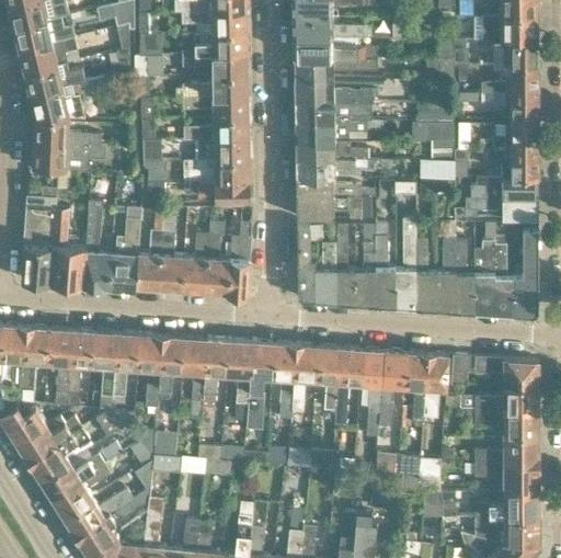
[(64,0),(29,0),(9,6),(13,26),(58,16),(68,14),(64,0)]
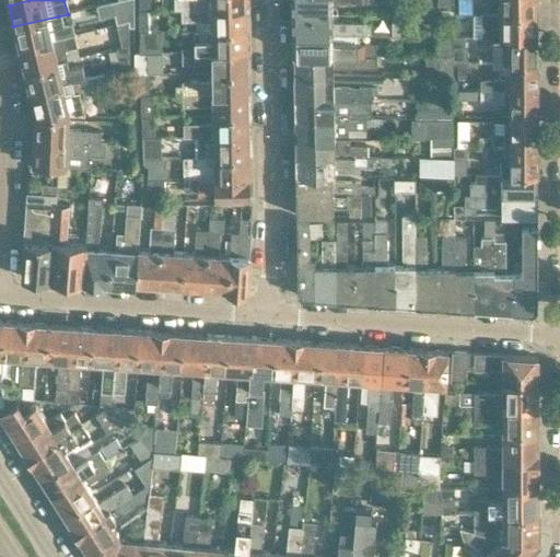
[(132,0),(126,0),(118,2),(112,3),(117,26),(133,22),(132,0)]
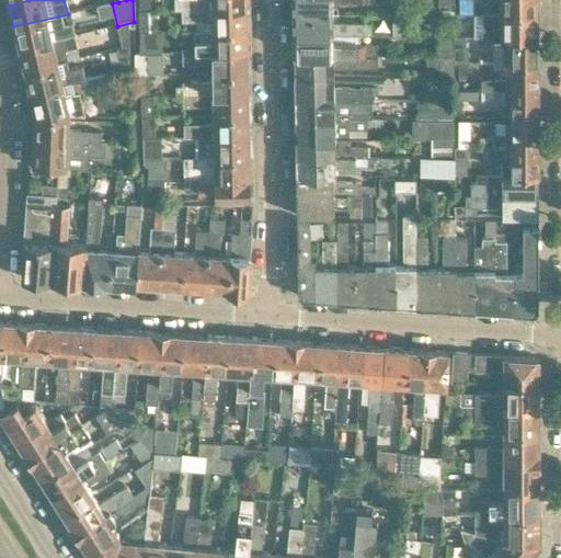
[(150,0),(138,0),(139,12),(151,12),(150,0)]
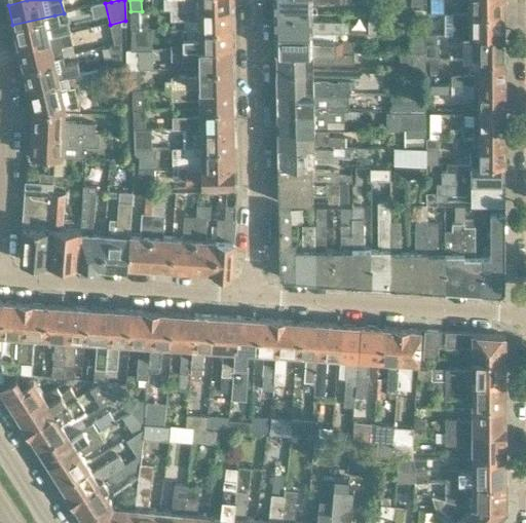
[(161,0),(162,0),(161,10),(171,10),(230,9),(230,3),(233,2),(232,0),(161,0)]
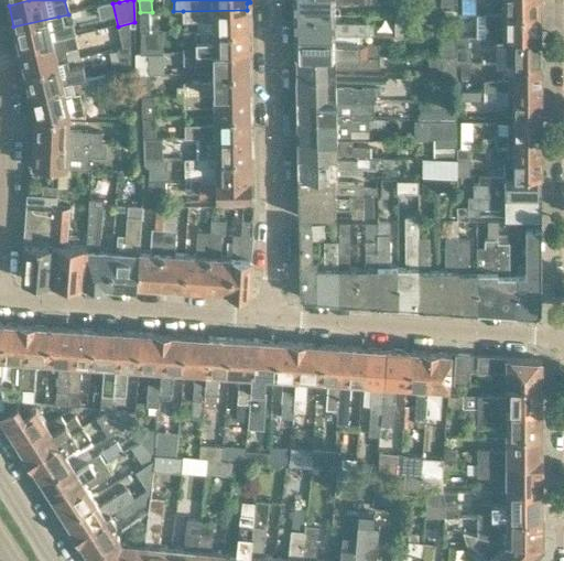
[(369,0),(293,0),(294,15),(335,15),(335,4),(370,4),(369,0)]
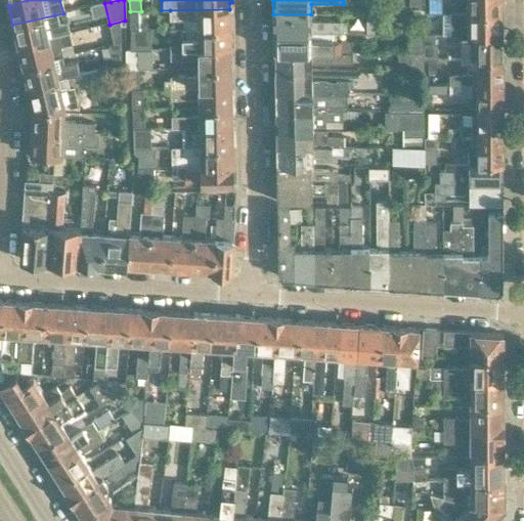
[(365,0),(365,14),(381,15),(380,0),(365,0)]
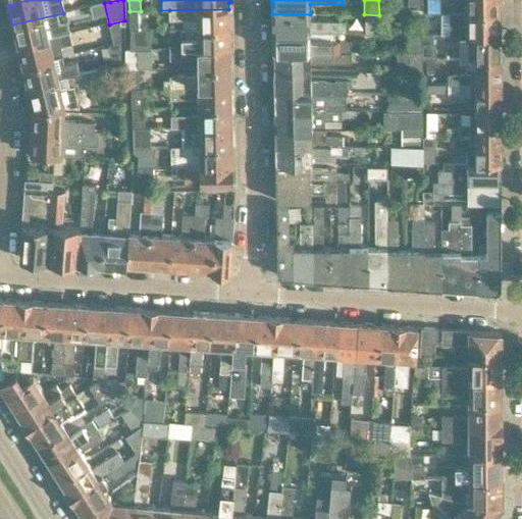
[(419,0),(406,0),(407,11),(420,11),(419,0)]
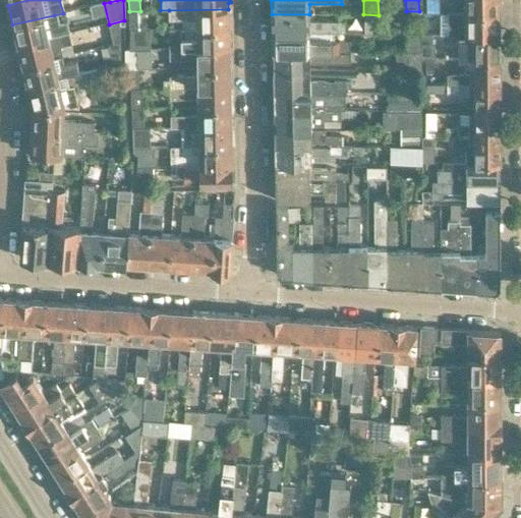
[(499,15),(499,0),(458,0),(458,5),(464,5),(464,14),(499,15)]
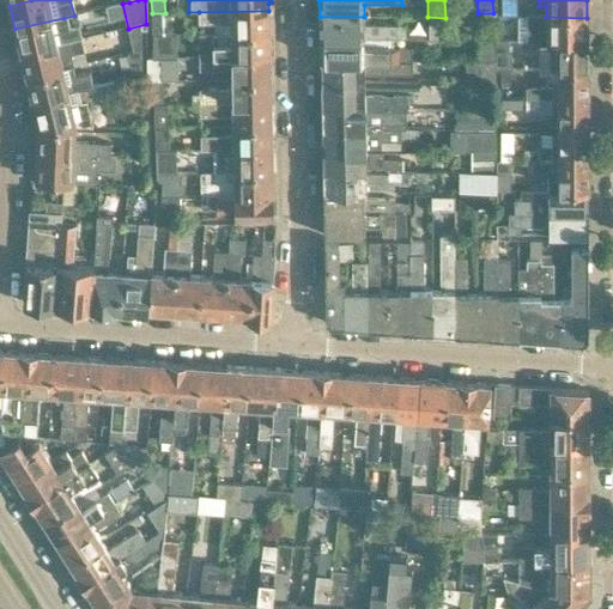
[(268,11),(199,12),(199,26),(214,26),(216,35),(231,35),(272,35),(272,20),(269,20),(268,11)]
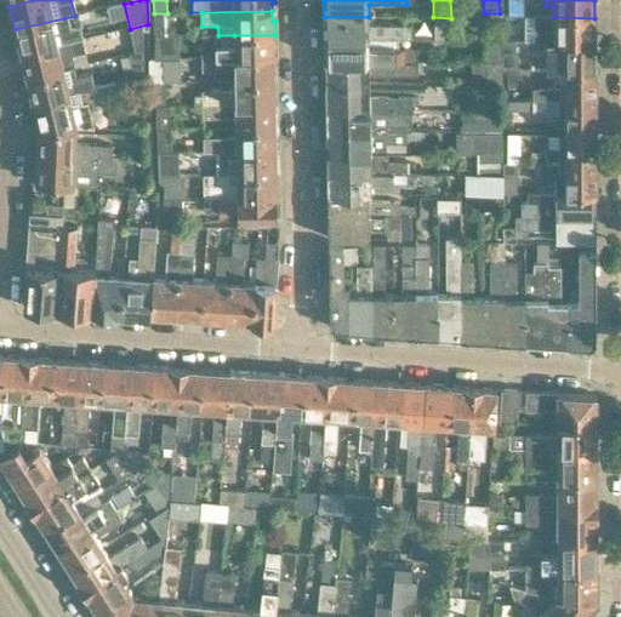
[(167,13),(154,13),(154,35),(167,35),(167,13)]
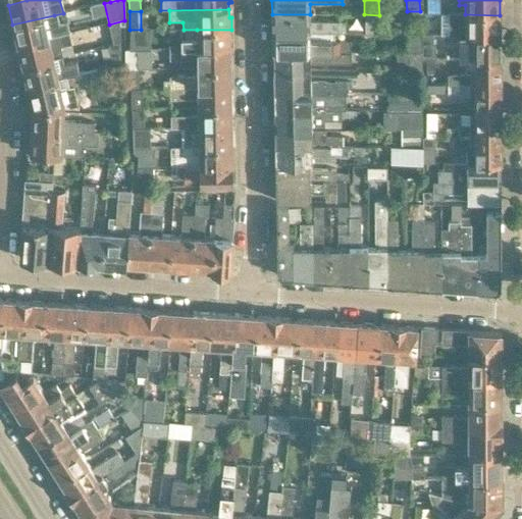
[(310,14),(272,14),(272,34),(334,35),(347,36),(347,22),(310,22),(310,14)]
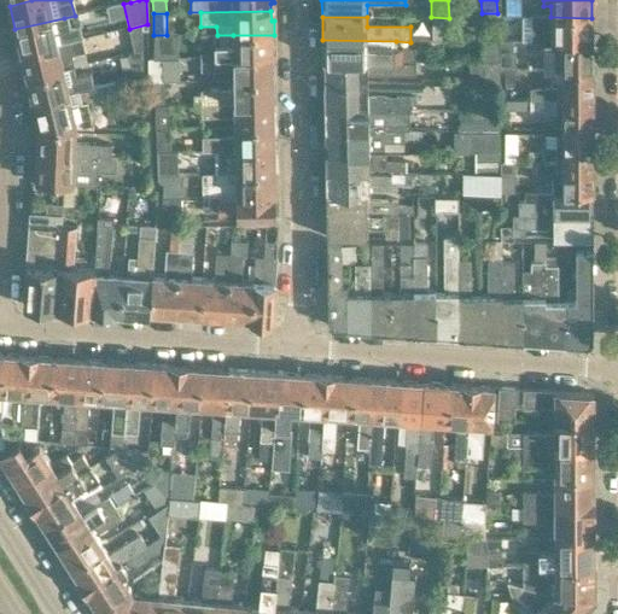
[(449,42),(449,18),(431,17),(431,42),(449,42)]
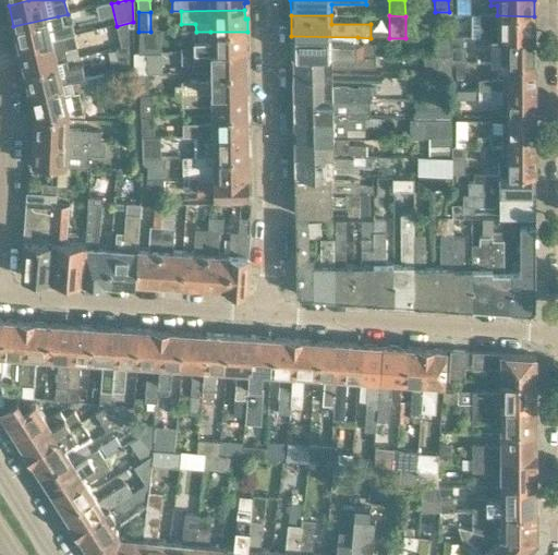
[(534,39),(534,16),(497,15),(480,15),(480,38),(488,38),(502,38),(534,39)]
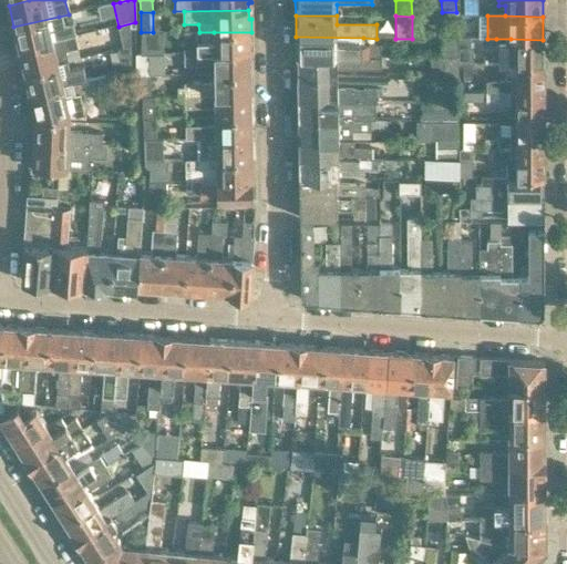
[(59,17),(13,27),(19,50),(74,37),(72,26),(62,28),(59,17)]
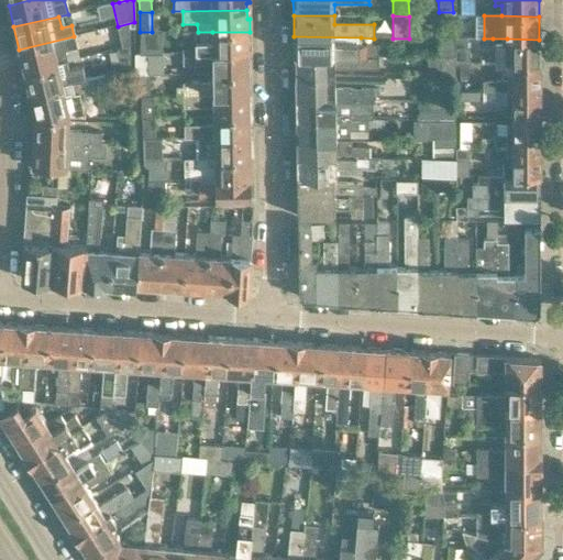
[(130,47),(130,31),(134,31),(134,22),(118,26),(123,48),(130,47)]
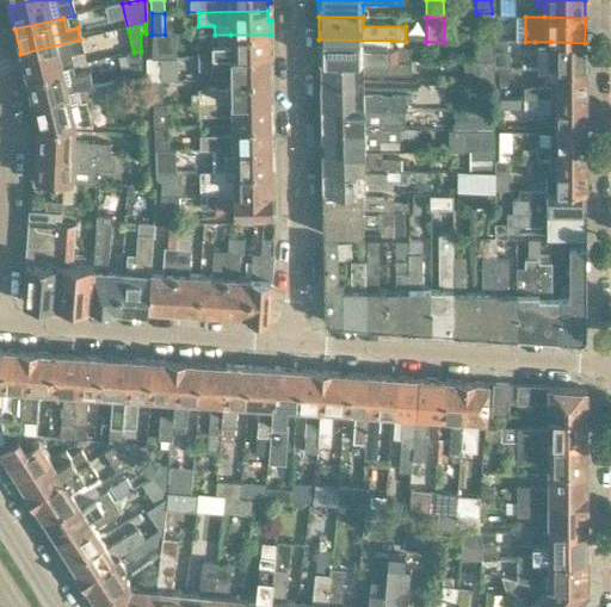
[(204,44),(198,44),(198,59),(269,57),(269,49),(272,49),(271,35),(230,35),(215,35),(204,36),(204,44)]
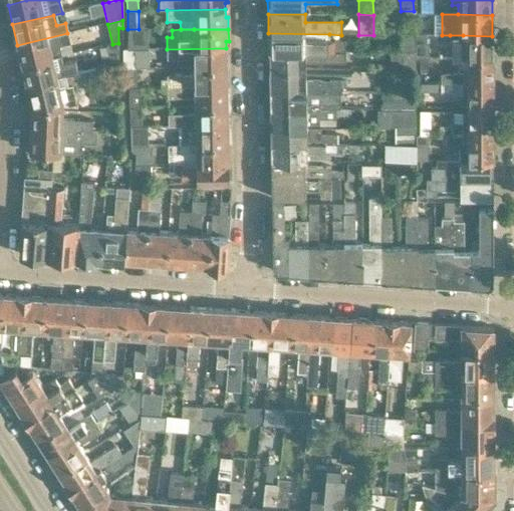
[(67,33),(17,45),(22,65),(53,58),(61,56),(59,47),(70,44),(67,33)]
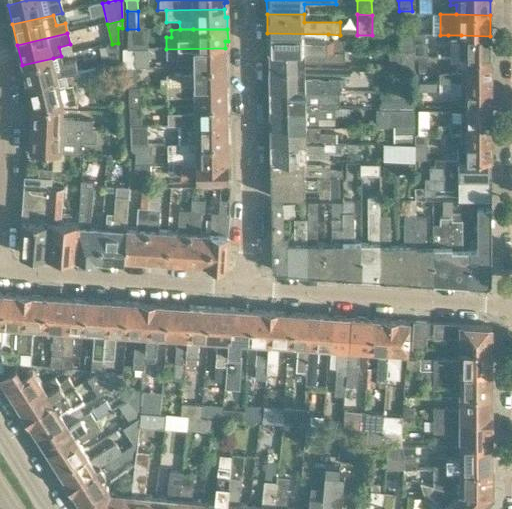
[(267,33),(268,53),(344,54),(344,43),(328,42),(328,34),(267,33)]
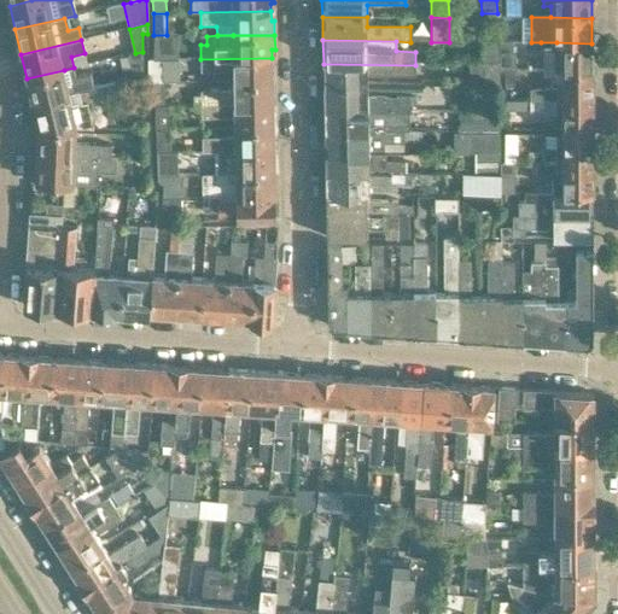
[(500,54),(500,42),(482,42),(482,65),(500,65),(500,54)]
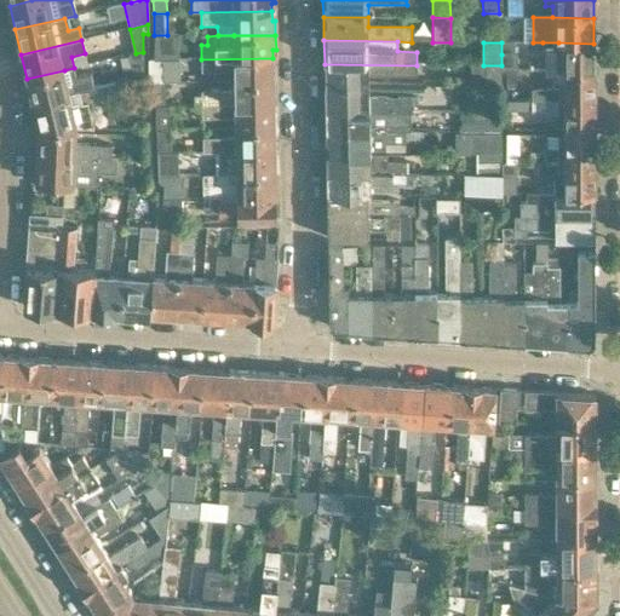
[(515,42),(501,42),(501,55),(515,55),(515,42)]
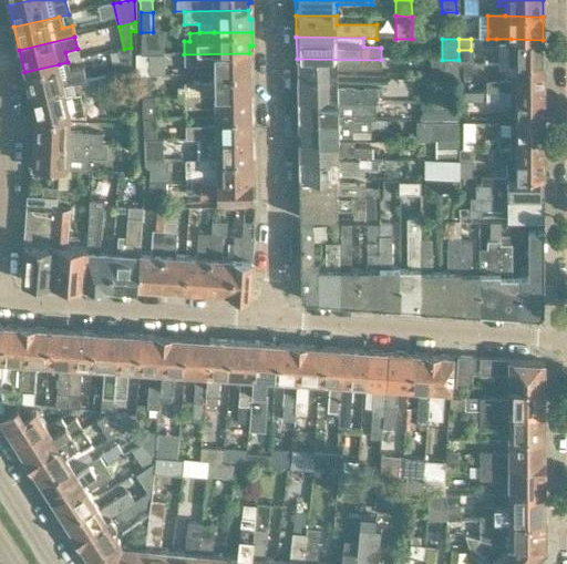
[(496,67),(502,67),(543,67),(543,40),(511,39),(496,39),(496,67)]
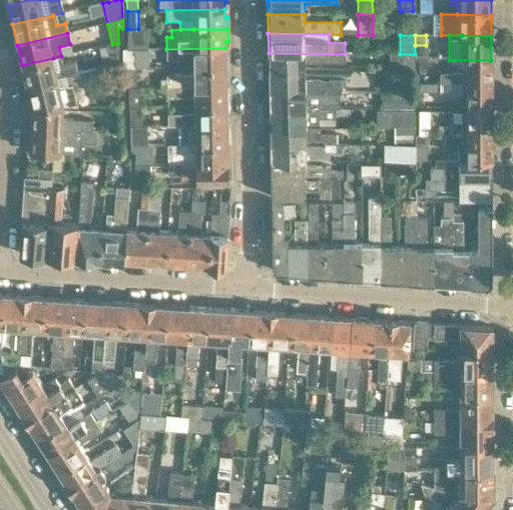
[(139,40),(128,40),(128,50),(133,49),(139,49),(139,40)]
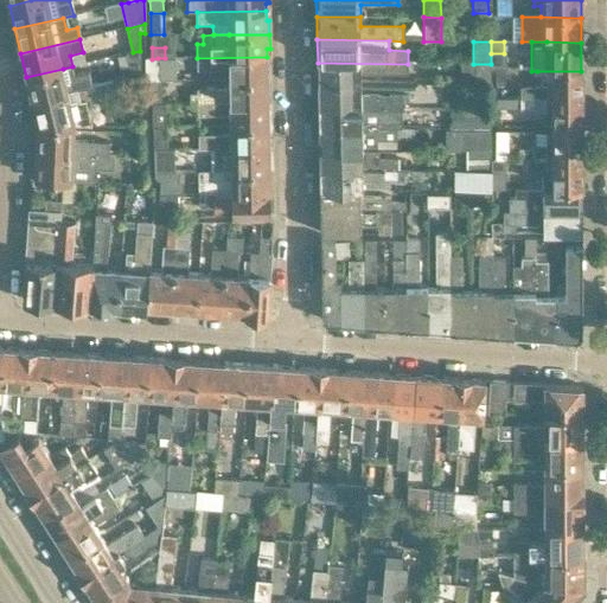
[(132,81),(141,78),(140,51),(133,52),(126,53),(132,81)]
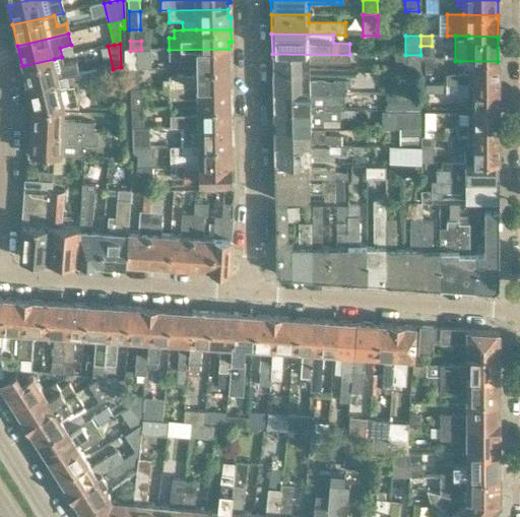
[(229,49),(169,50),(170,62),(196,62),(197,70),(232,69),(232,57),(229,57),(229,49)]
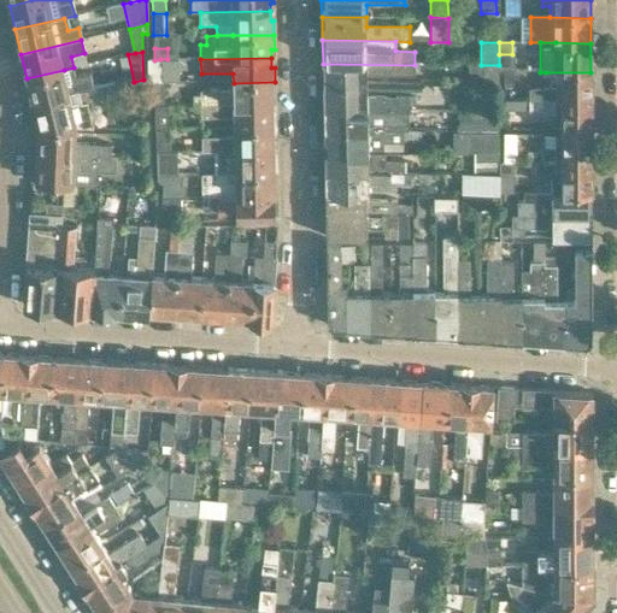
[(154,60),(147,60),(148,83),(162,83),(160,59),(154,60)]
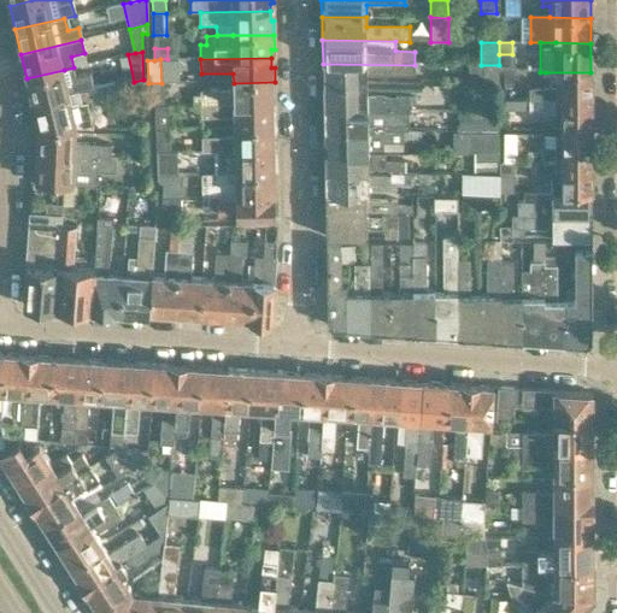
[(323,64),(323,87),(368,89),(366,87),(366,77),(415,78),(415,65),(323,64)]
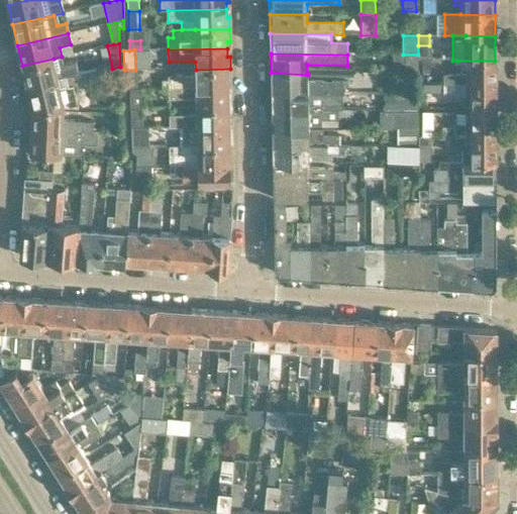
[(418,55),(403,55),(403,72),(403,76),(418,76),(418,61),(418,55)]
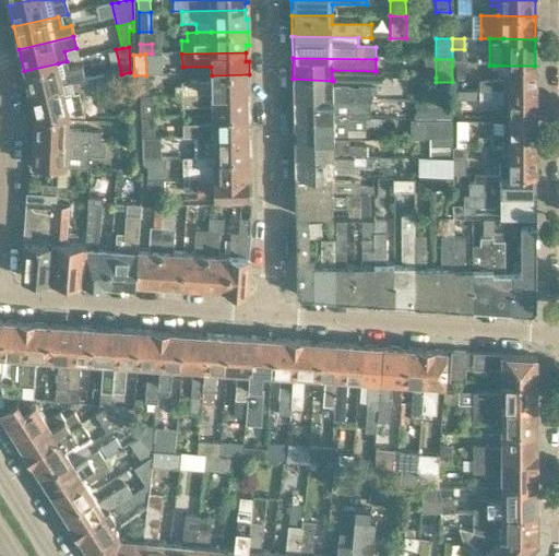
[(58,63),(24,71),(30,94),(84,82),(82,70),(69,72),(67,61),(58,63)]
